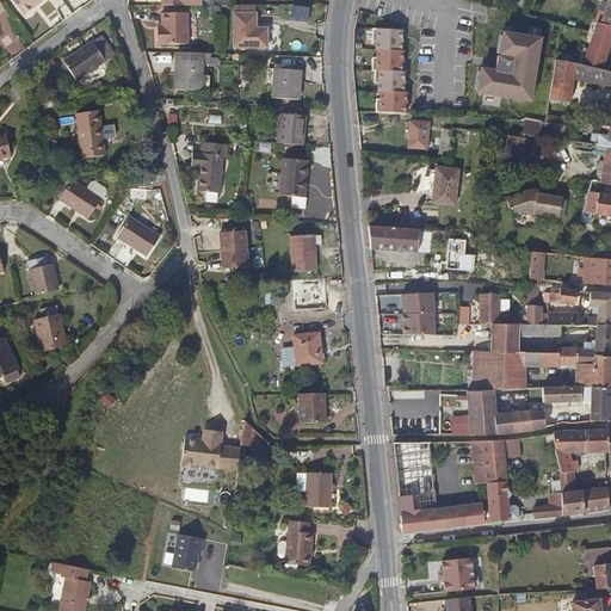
[(39,0),(1,0),(1,1),(16,22),(41,2),(39,1),(39,0)]
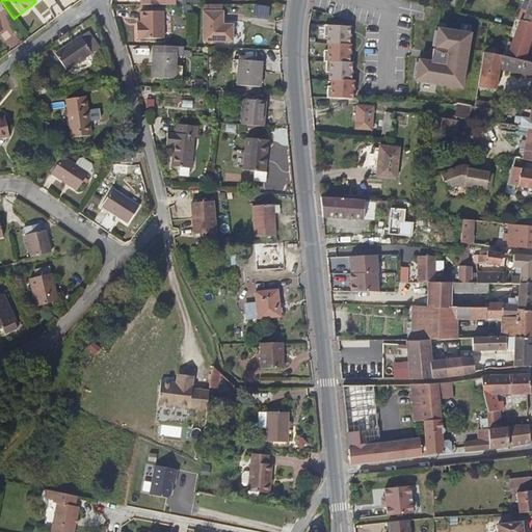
[(522,22),(526,9),(521,7),(516,20),(519,21),(522,22)]
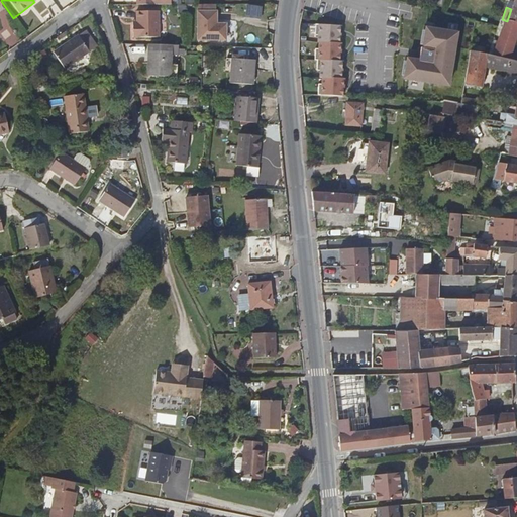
[(507,21),(516,23),(516,10),(511,9),(507,21)]
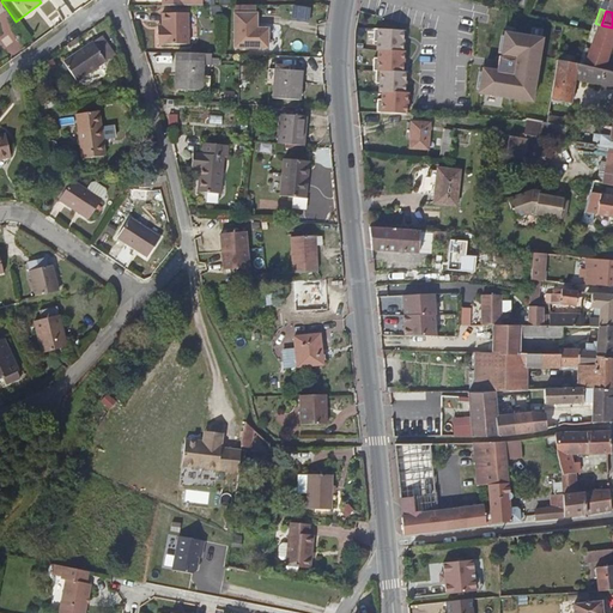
[(261,12),(235,12),(235,49),(271,49),(271,28),(261,28),(261,12)]
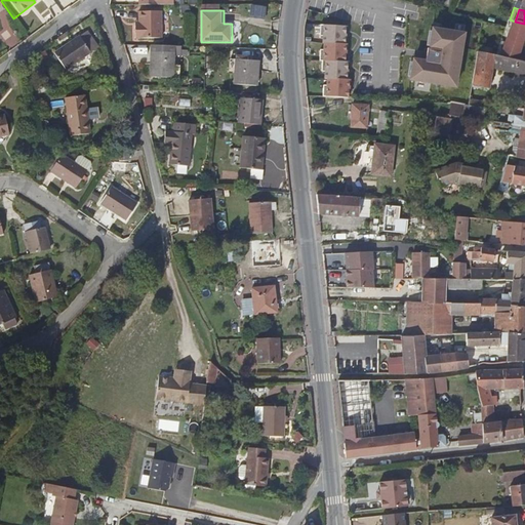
[(138,39),(165,39),(165,11),(143,12),(144,27),(139,27),(138,39)]
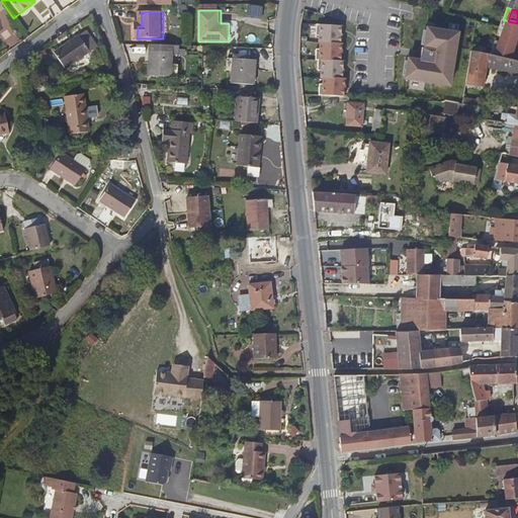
[(509,62),(509,61),(517,34),(517,23),(508,21),(505,20),(492,57),(509,62)]
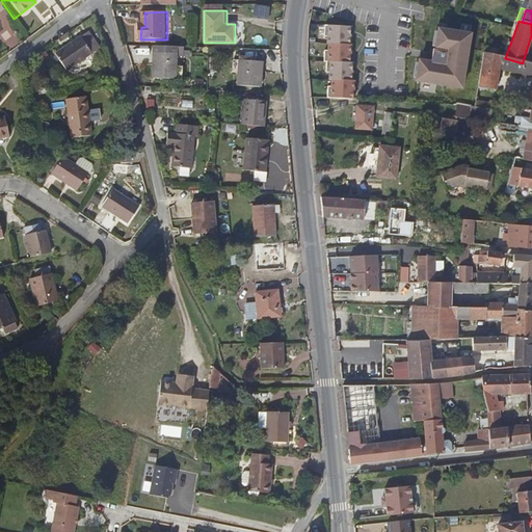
[(352,63),(353,27),(329,25),(327,61),(329,61),(328,80),(333,80),(333,98),(356,100),(357,79),(353,79),(354,63),(352,63)]
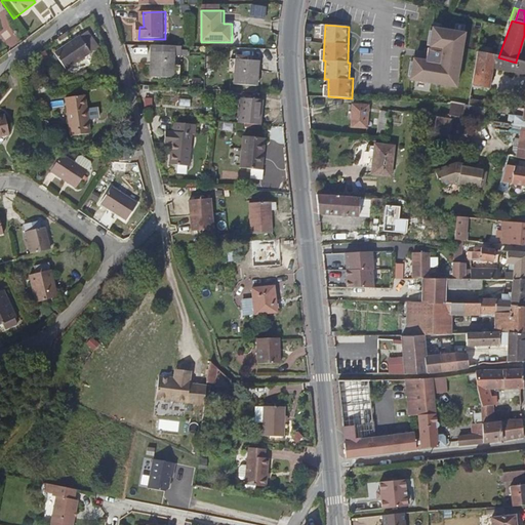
[(471,33),(436,27),(430,59),(418,57),(414,81),(461,88),(471,33)]
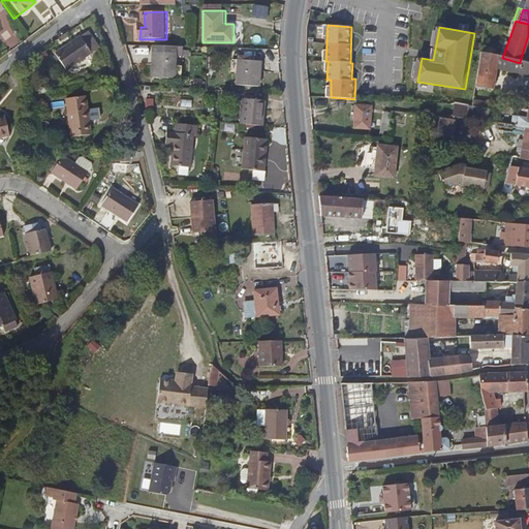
[(95,50),(84,34),(52,57),(63,72),(95,50)]
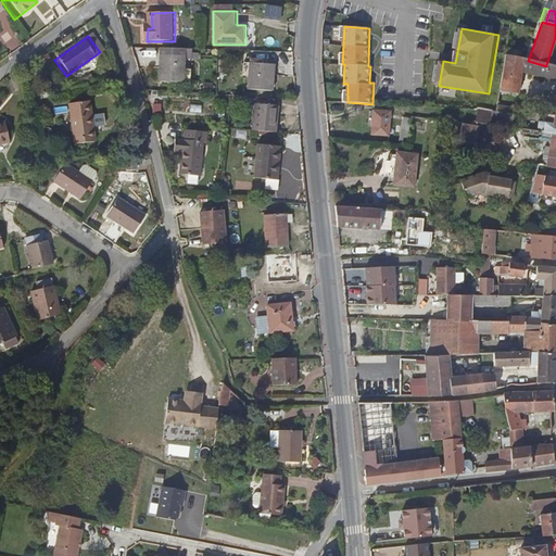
[(182,49),(161,49),(161,57),(160,83),(182,84),(190,84),(190,71),(182,71),(182,59),(191,60),(191,50),(182,49)]
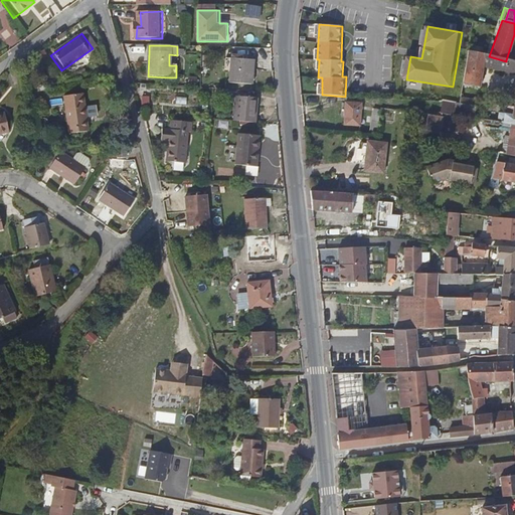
[(514,100),(513,109),(514,108),(514,61),(506,60),(506,61),(489,56),(484,55),(467,50),(464,70),(462,87),(479,89),(482,67),(505,73),(504,74),(514,76),(514,100)]
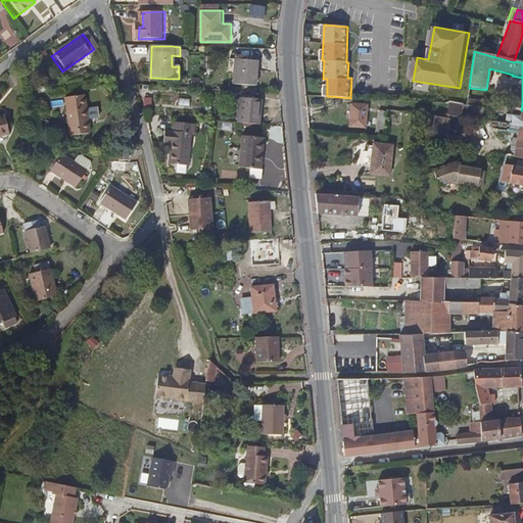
[(258,61),(236,59),(233,85),(255,86),(258,61)]
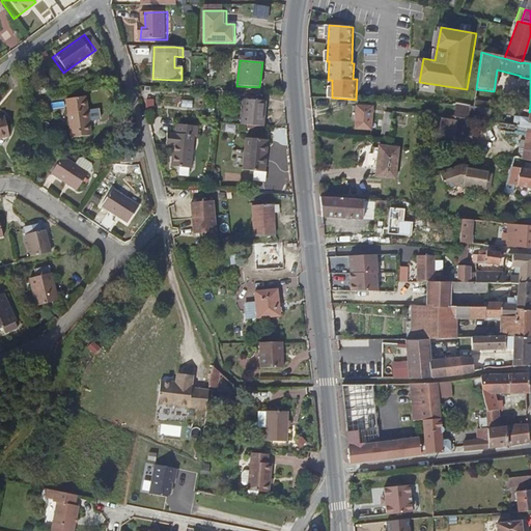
[(141,100),(160,101),(160,91),(142,90),(141,100)]
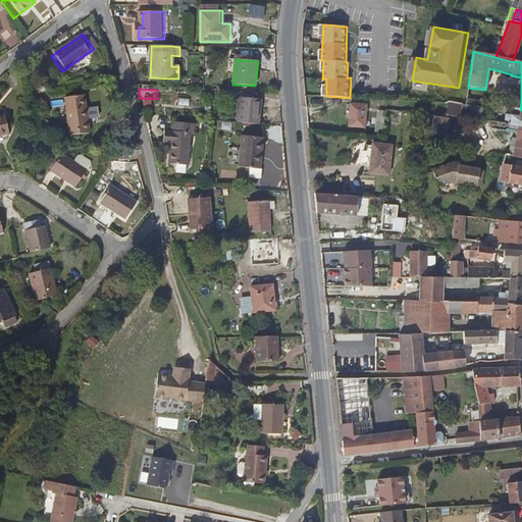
[(483,97),(482,101),(482,105),(499,107),(500,100),(483,97)]
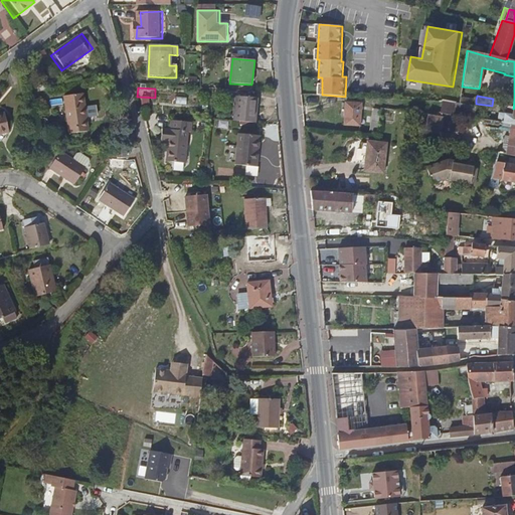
[(235,97),(234,121),(254,123),(258,98),(235,97)]
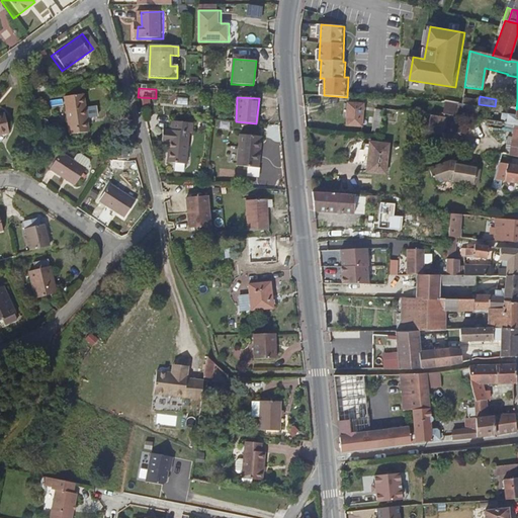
[(80,111),(79,98),(61,99),(63,138),(82,136),(81,122),(80,111)]
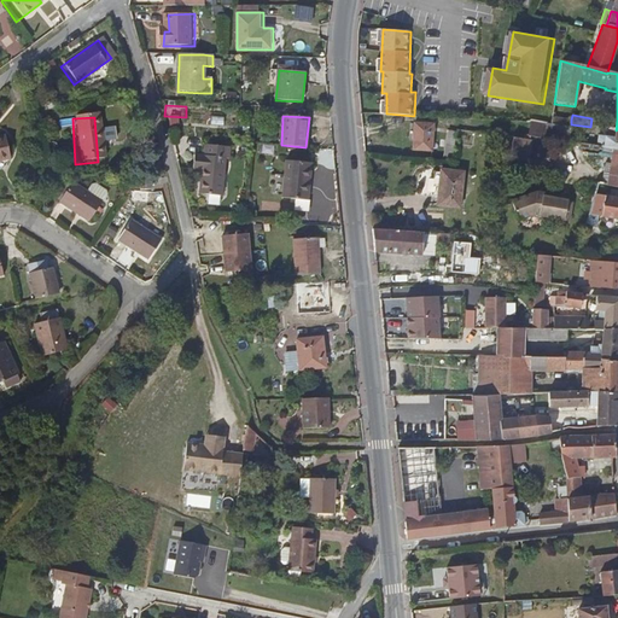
[(552,117),(551,126),(570,128),(571,124),(571,120),(552,117)]
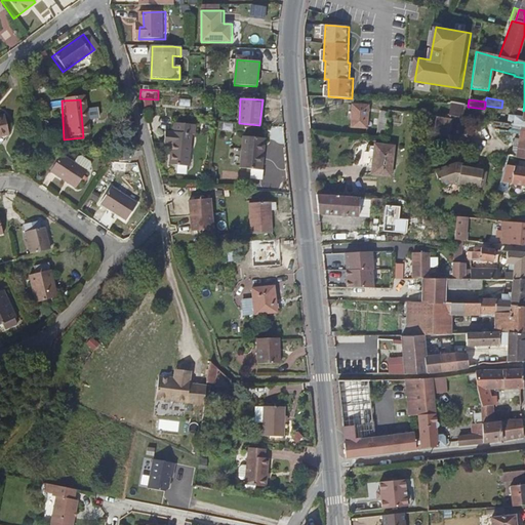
[(512,102),(502,101),(501,108),(510,109),(512,102)]
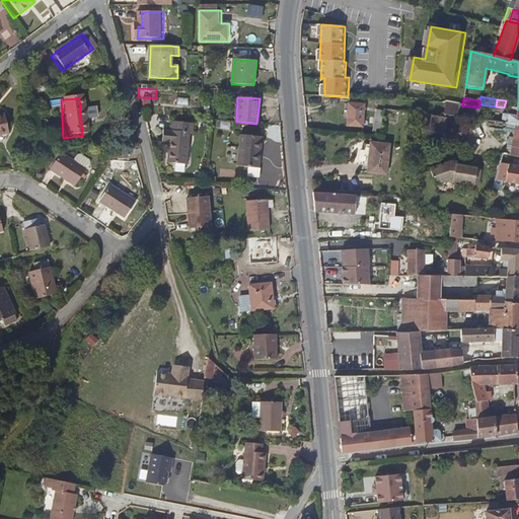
[(348,104),(346,127),(362,128),(364,105),(348,104)]
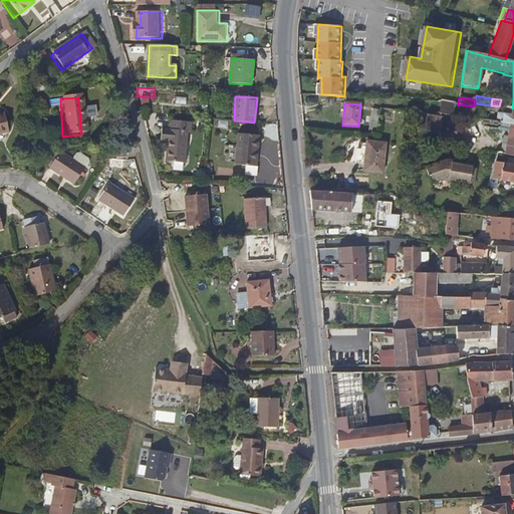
[(458,104),(454,103),(453,107),(452,114),(472,117),(474,106),(458,104)]
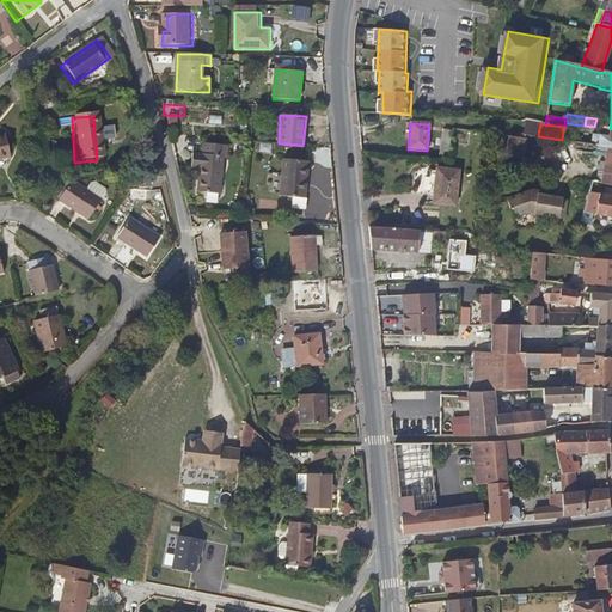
[(538,136),(539,128),(525,126),(524,135),(538,136)]
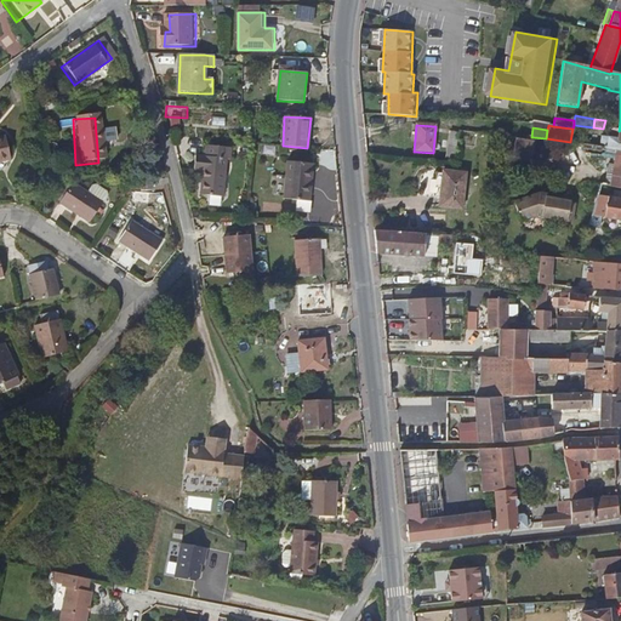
[(605,148),(620,151),(620,130),(619,131),(610,130),(610,137),(600,137),(598,147),(605,148)]
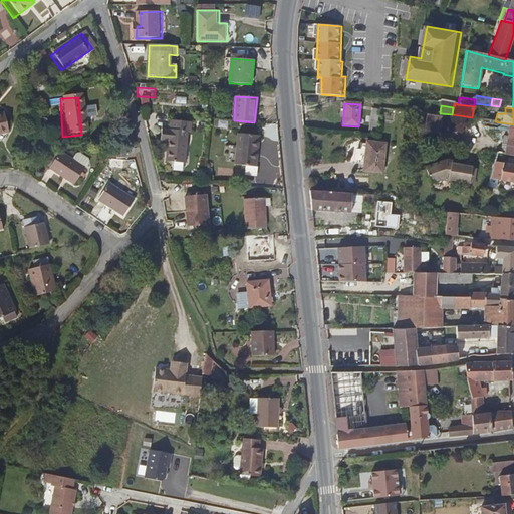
[(377,131),(379,109),(372,108),(369,130),(377,131)]
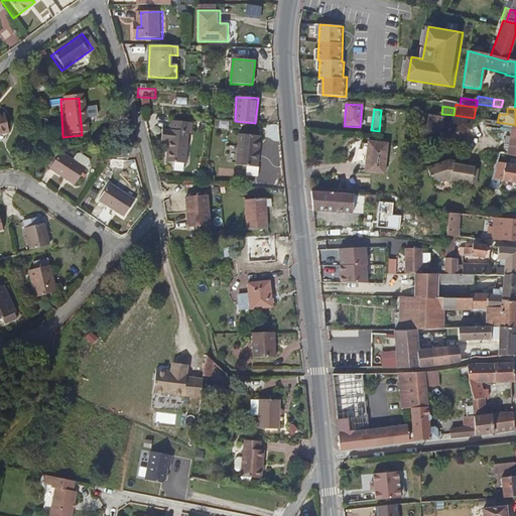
[(91,122),(90,110),(80,111),(81,122),(91,122)]
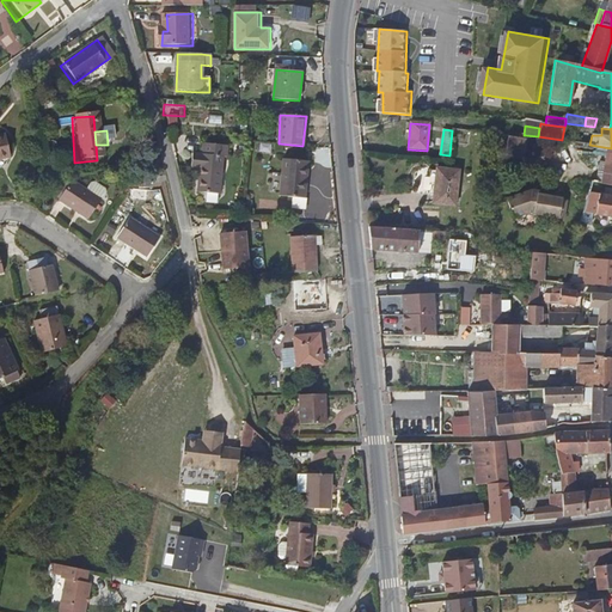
[(524,139),(506,136),(505,151),(521,153),(524,139)]
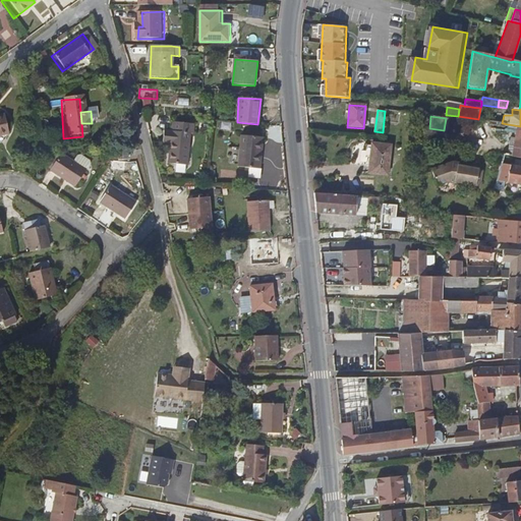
[(194,124),(175,122),(175,131),(172,130),(164,129),(163,142),(170,143),(189,145),(190,133),(193,134),(194,124)]
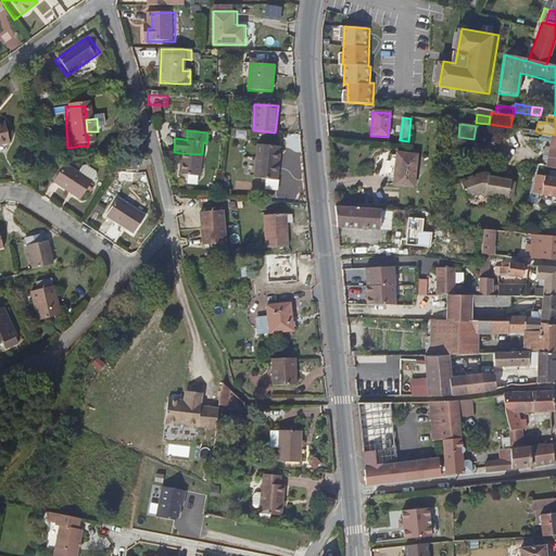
[(545,167),(555,168),(555,135),(542,133),(540,141),(550,141),(548,147),(543,147),(542,156),(546,156),(545,167)]
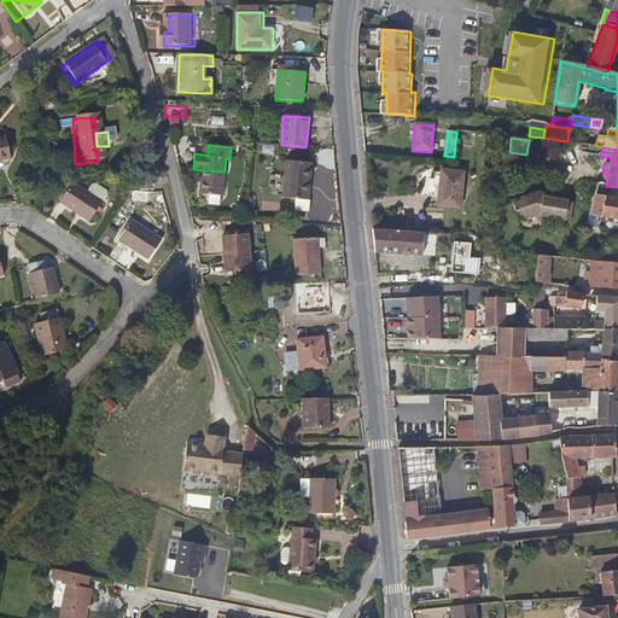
[(307,180),(308,164),(286,162),(283,198),(307,200),(309,180),(307,180)]
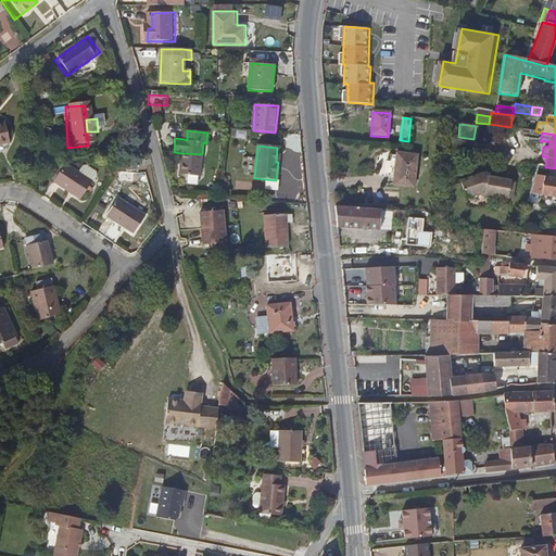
[(201,169),(202,154),(181,153),(180,174),(200,176),(200,169),(201,169)]
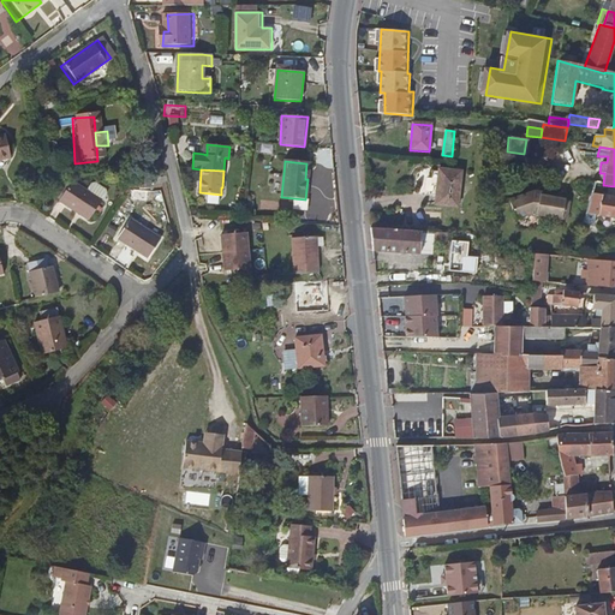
[(460,172),(437,171),(434,204),(457,207),(460,172)]
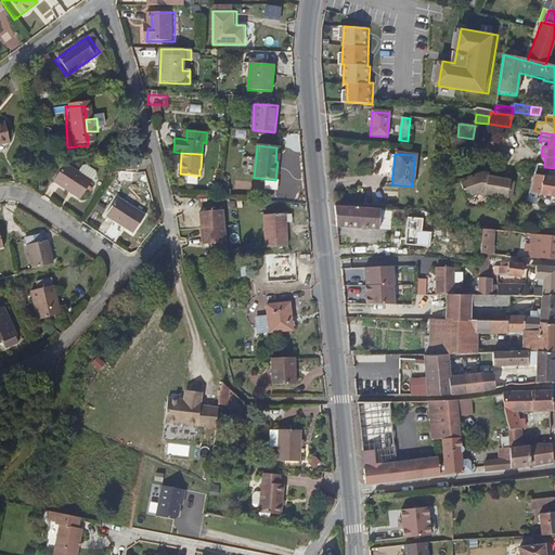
[(48,185),(76,201),(87,181),(90,175),(89,171),(79,167),(76,168),(73,175),(57,167),(50,168),(42,181),(49,184),(48,185)]
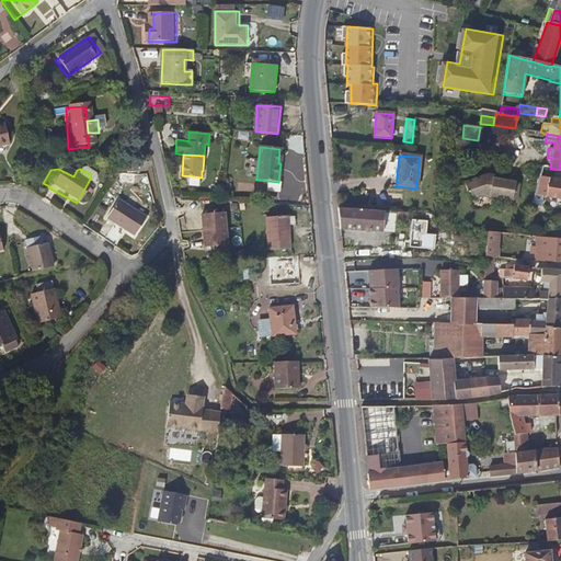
[(482,196),(489,197),(492,179),(492,178),(489,178),(488,175),(464,183),(470,201),(482,196)]
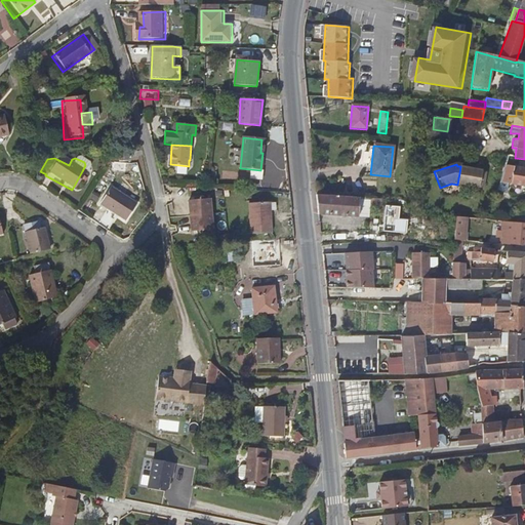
[(508,184),(524,186),(524,169),(503,166),(496,191),(506,193),(508,184)]
